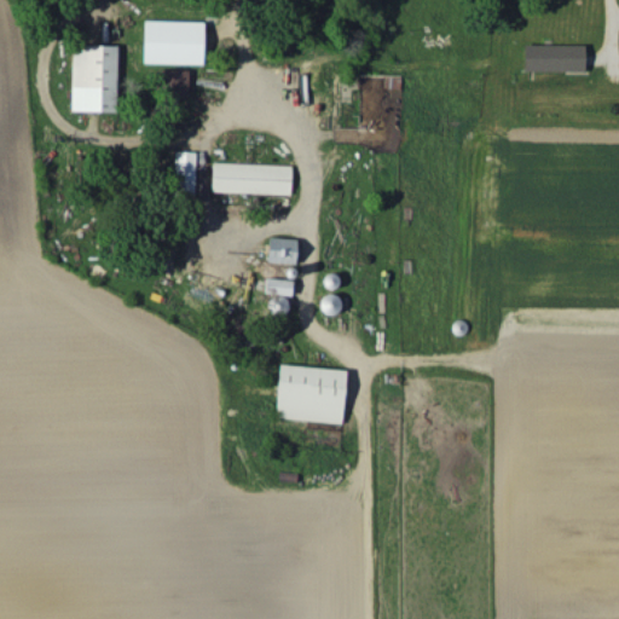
[(143,62),(202,63),(203,22),(144,21),(143,62)]
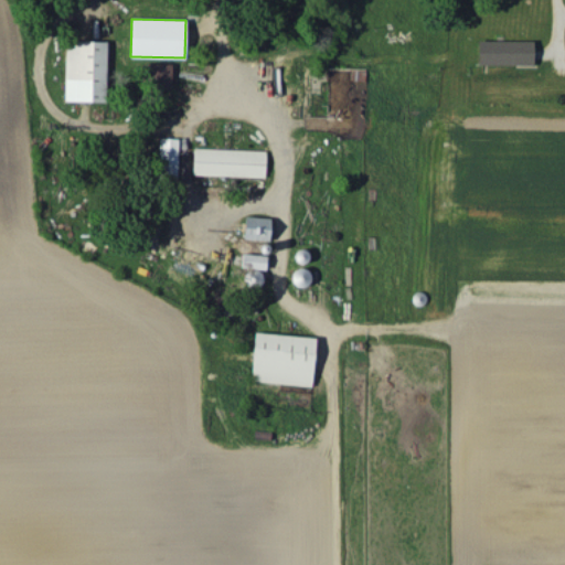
[(64,100),(106,102),(107,41),(65,40),(64,100)]
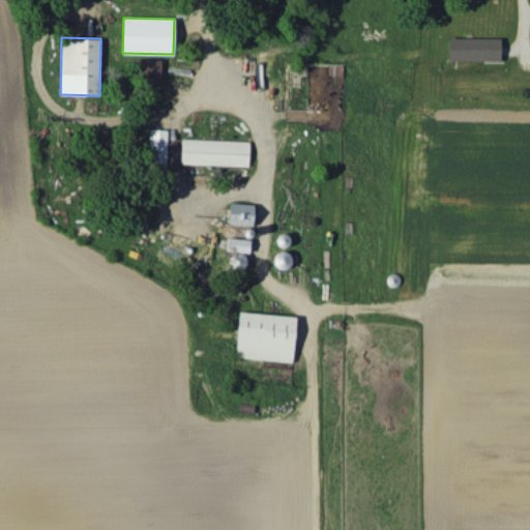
[(501,39),(448,38),(448,60),(500,61),(501,39)]
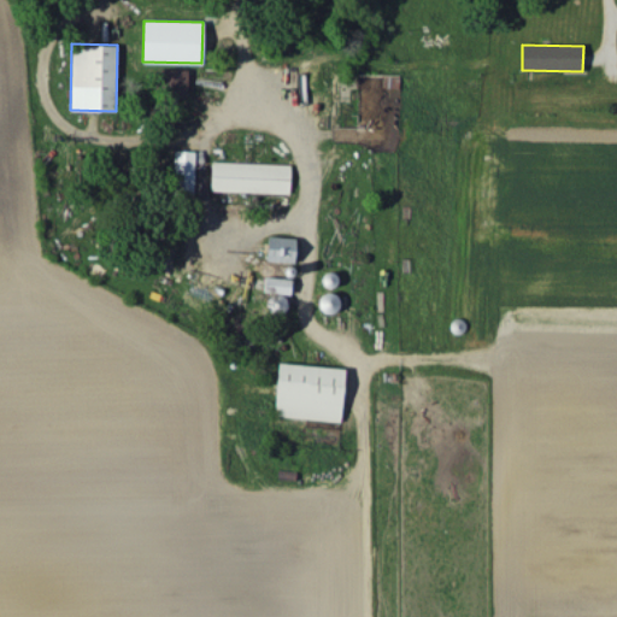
[(188,70),(159,69),(158,95),(187,97),(188,70)]
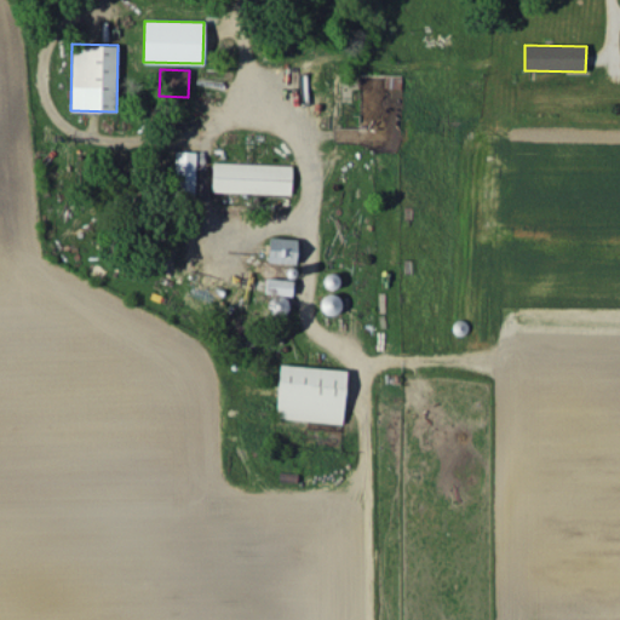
[(195,151),(174,151),(174,194),(195,194),(195,151)]
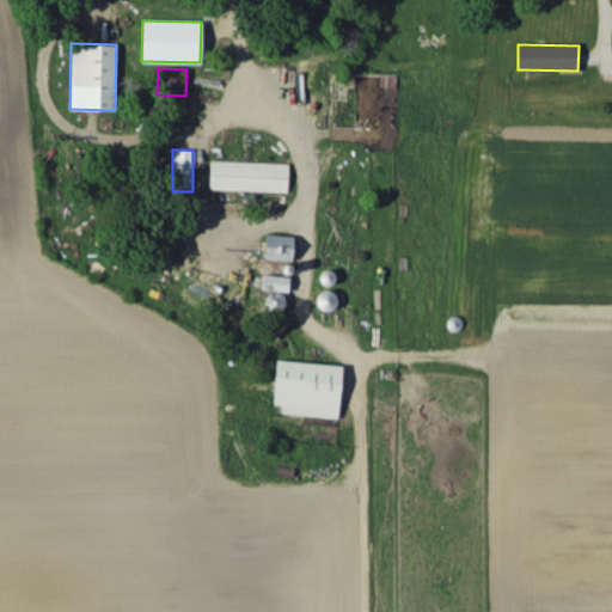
[(209,189),(287,191),(287,163),(209,160),(209,189)]
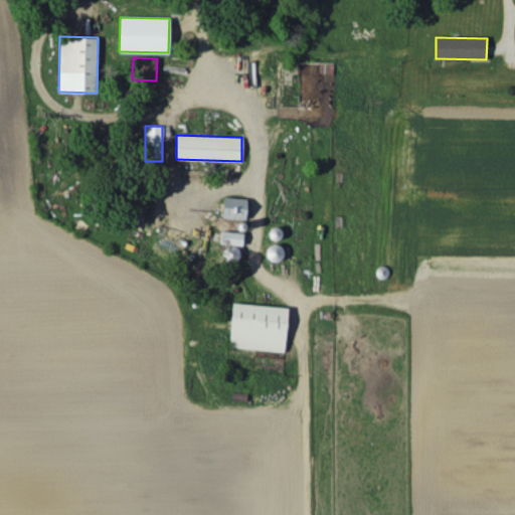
[(246,198),(223,197),(222,217),(245,218),(246,198)]
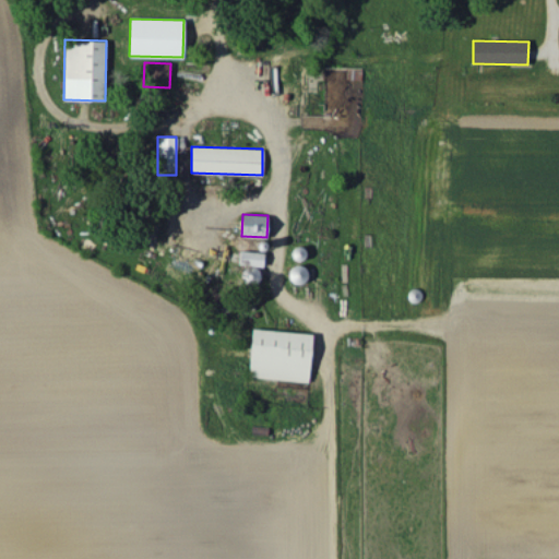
[(239,265),(263,265),(263,251),(239,251),(239,265)]
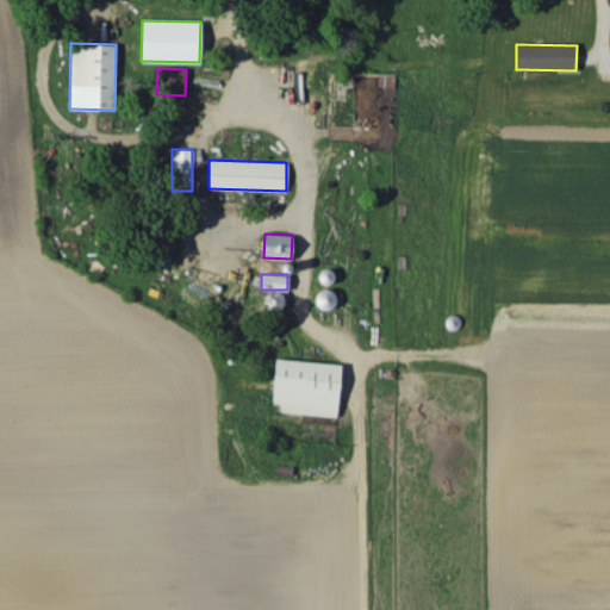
[(272,411),(337,416),(340,362),(274,359),(272,411)]
